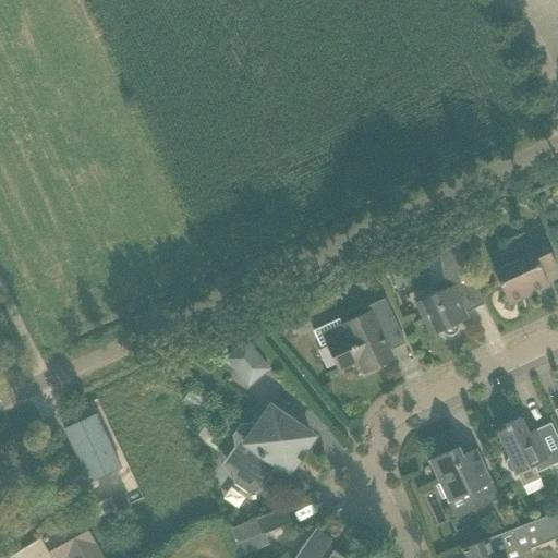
[(557,268),(547,247),(541,234),(517,245),(523,257),(494,271),(500,284),(509,304),(548,287),(543,274),(557,268)]
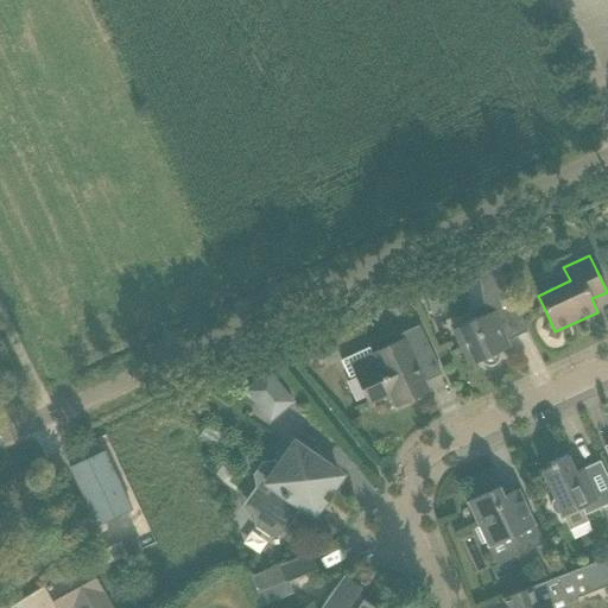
[(527,331),(518,310),(495,260),(477,268),(485,315),(481,316),(463,324),(464,324),(453,330),(460,344),(469,366),(481,361),(482,363),(485,366),(488,366),(491,367),(494,366),(496,363),(498,361),(499,359),(499,355),(499,353),(510,347),(507,341),(527,331)]
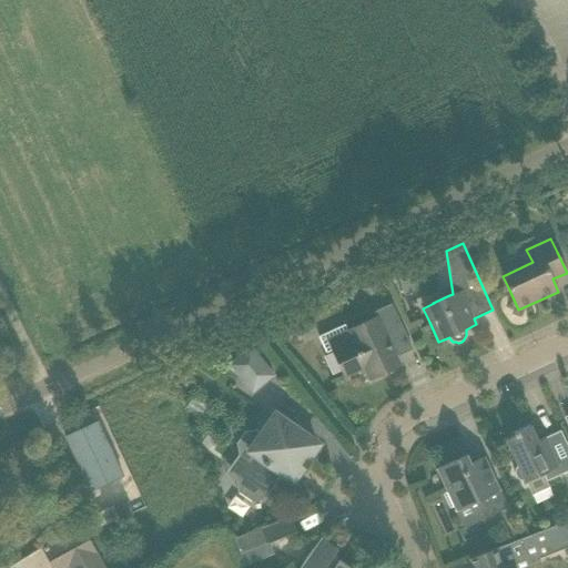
[(387,336),(403,328),(392,304),(374,312),(376,317),(346,332),(344,325),(320,337),(326,352),(332,350),(345,377),(364,368),(369,379),(401,365),(387,336)]
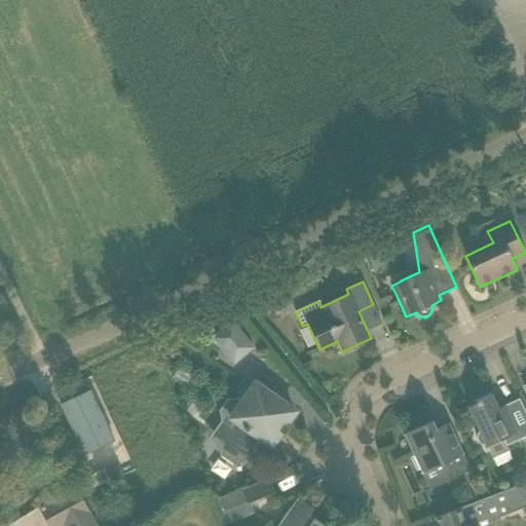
[(253,348),(232,322),(213,338),(233,364),(253,348)]
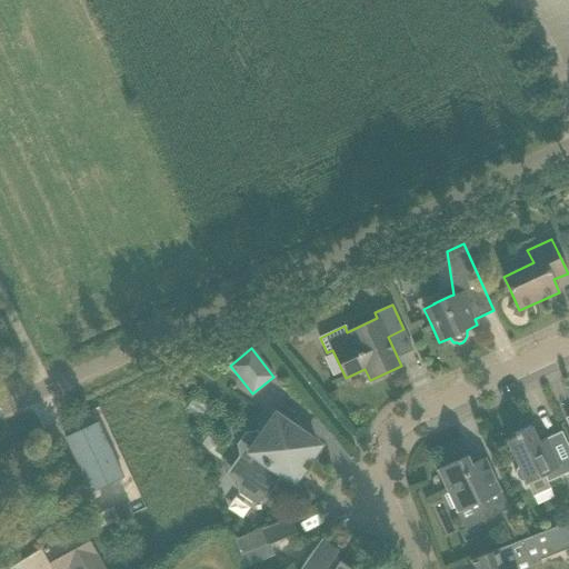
[(307,456),(317,442),(276,413),(261,435),(256,430),(245,432),(237,445),(239,456),(249,462),(236,481),(238,492),(252,503),(263,501),(281,476),(293,483),(303,468),(307,470),(313,460),(307,456)]
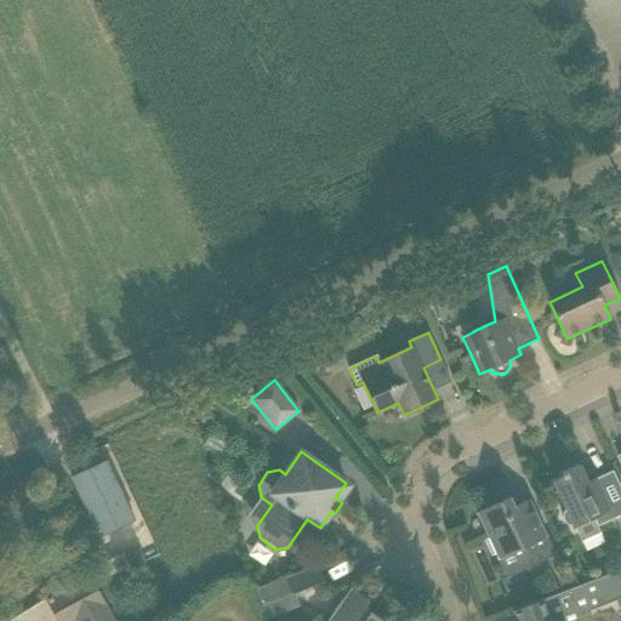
[(101,459),(66,476),(92,533),(127,516),(101,459)]
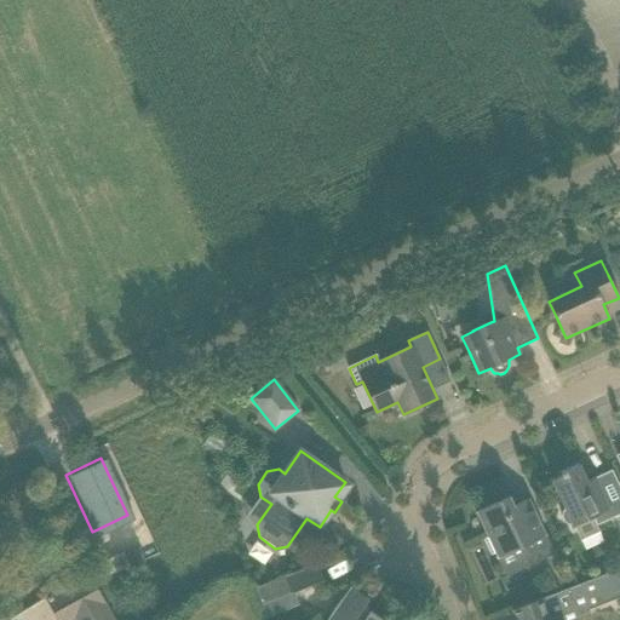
[(619,514),(619,487),(612,470),(592,478),(593,481),(587,484),(578,465),(561,472),(562,476),(552,481),(566,507),(562,511),(561,517),(563,521),(568,524),(573,524),(574,527),(592,517),(596,526),(619,514)]
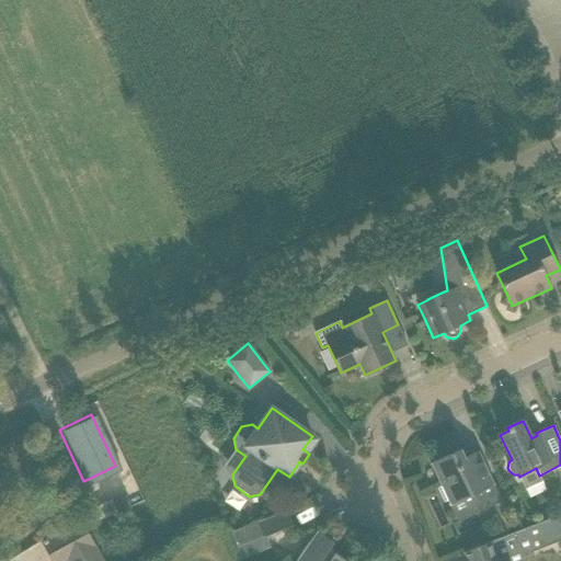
[(502,501),(490,476),(479,451),(465,457),(461,449),(431,464),(449,505),(469,496),(477,513),(502,501)]
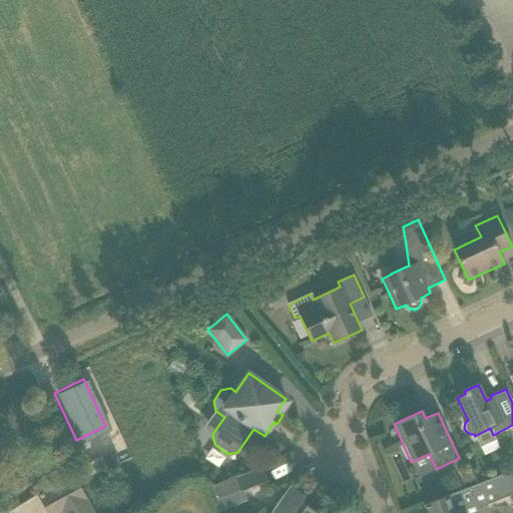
[(112,452),(102,457),(107,468),(117,463),(112,452)]
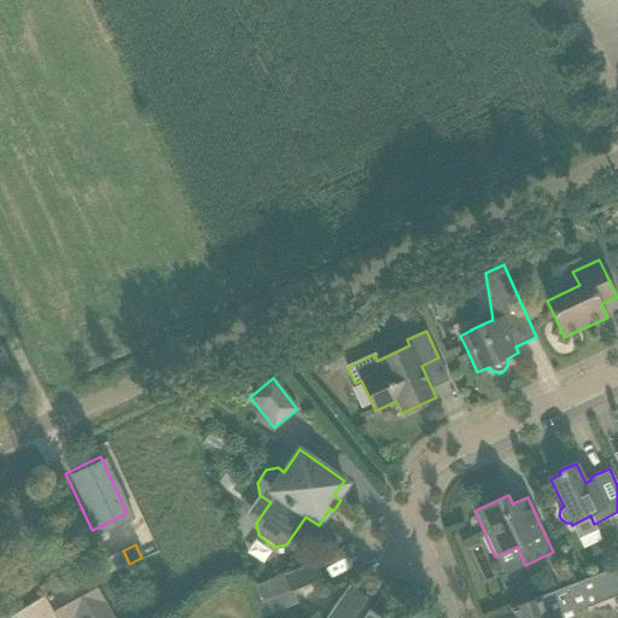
[(122,552),(100,561),(106,575),(128,564),(122,552)]
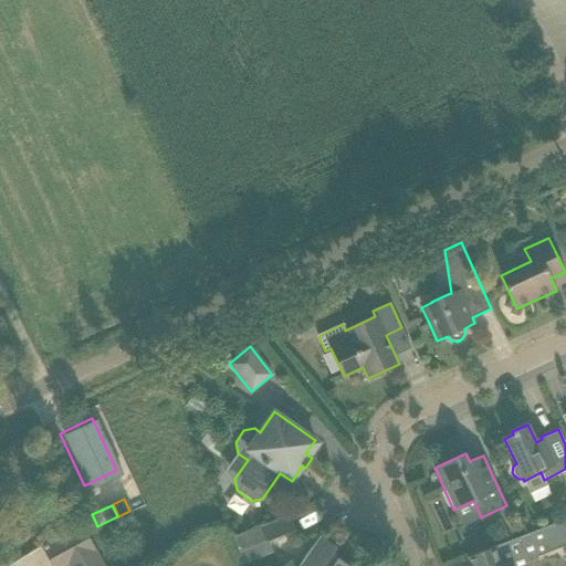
[(295,530),(290,514),(233,536),(239,552),(295,530)]
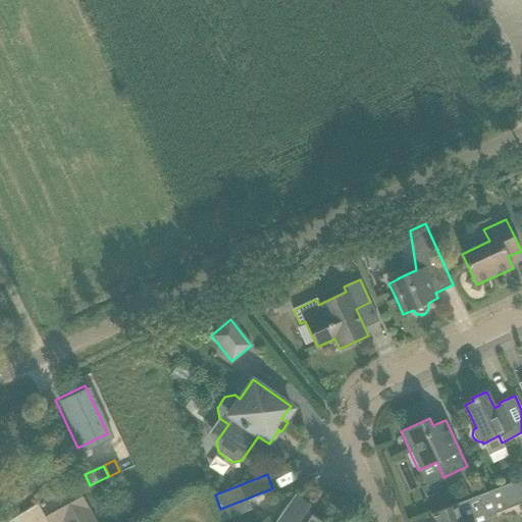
[(472,521),(471,517),(485,512),(480,498),(488,494),(494,514),(521,503),(521,484),(520,479),(431,514),(434,521),(472,521)]
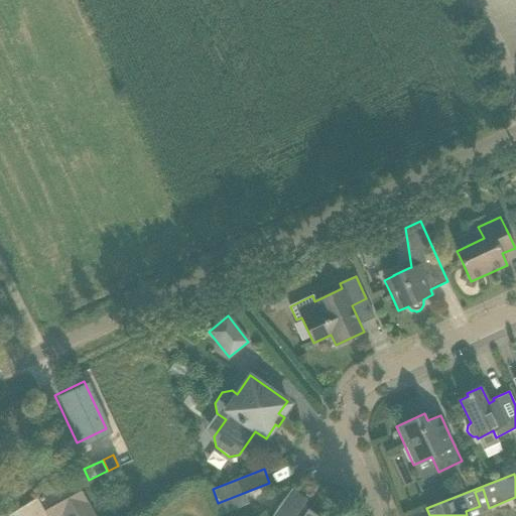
[(93,515),(74,480),(39,498),(48,515),(93,515)]
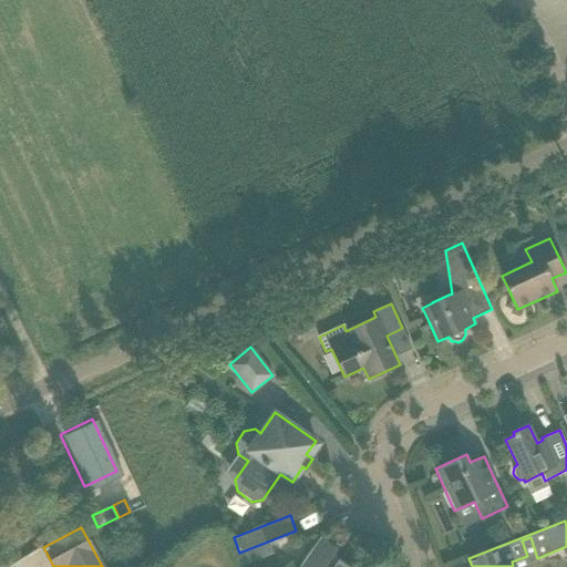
[(337,547),(320,536),(298,566),(349,566),(331,555),(337,547)]
